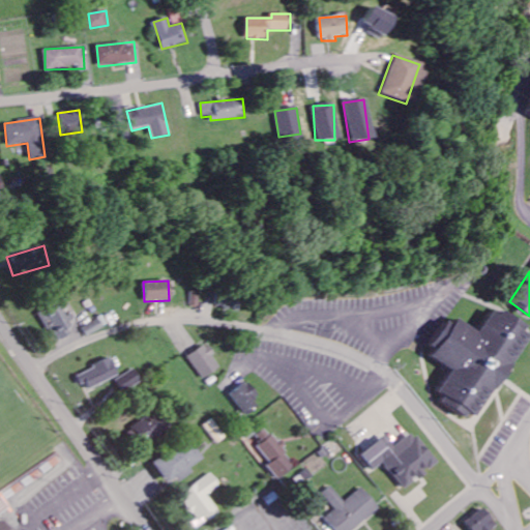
[(188,306),(198,306),(199,292),(189,292),(188,306)]
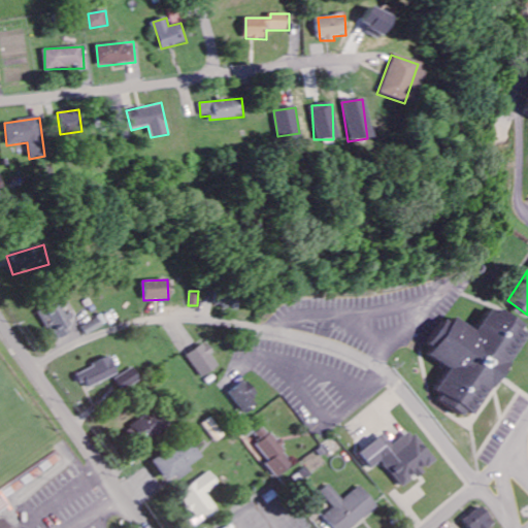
[(58,341),(70,333),(65,325),(71,322),(58,300),(39,312),(58,341)]
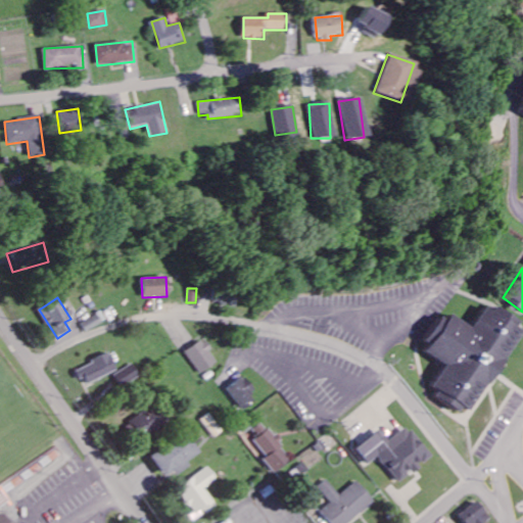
[(445,313),(420,348),(443,365),(426,390),(461,416),(522,330),(485,304),(468,328),(445,313)]
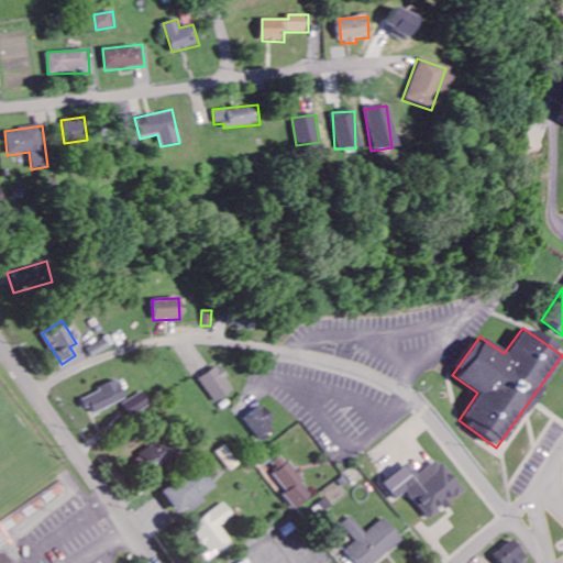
[(92,359),(109,349),(103,340),(87,350),(92,359)]
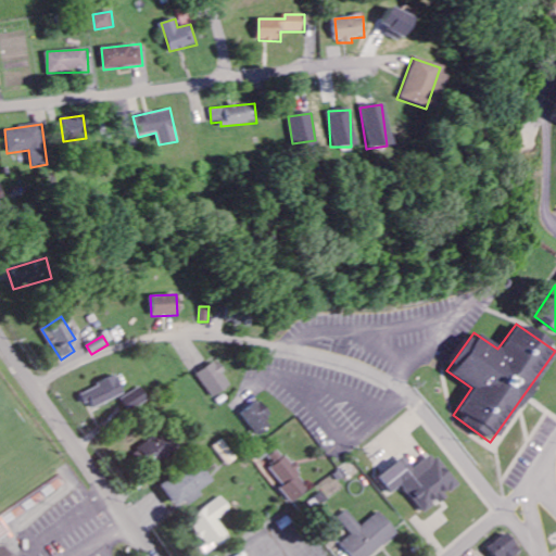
[(211,399),(230,387),(215,362),(196,374),(211,399)]
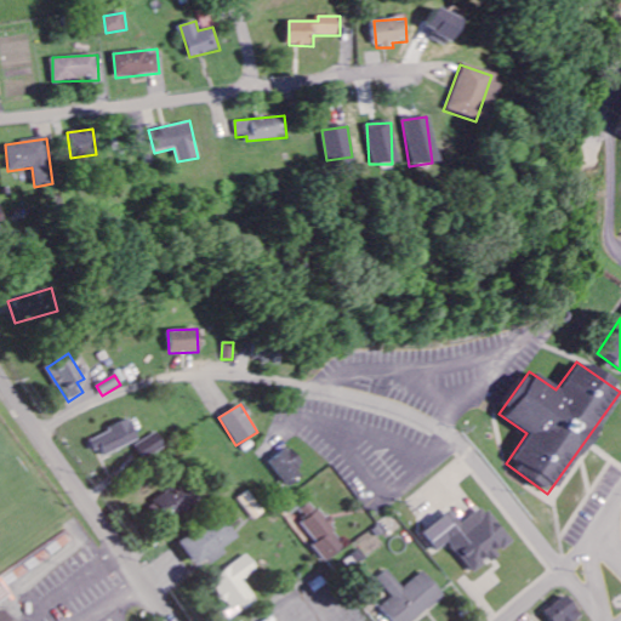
[(95,451),(102,449),(103,454),(137,443),(131,423),(90,437),(95,451)]
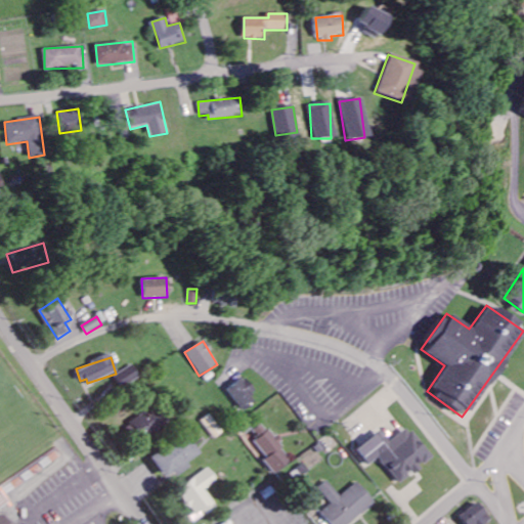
[(140,378),(132,365),(114,376),(122,389),(140,378)]
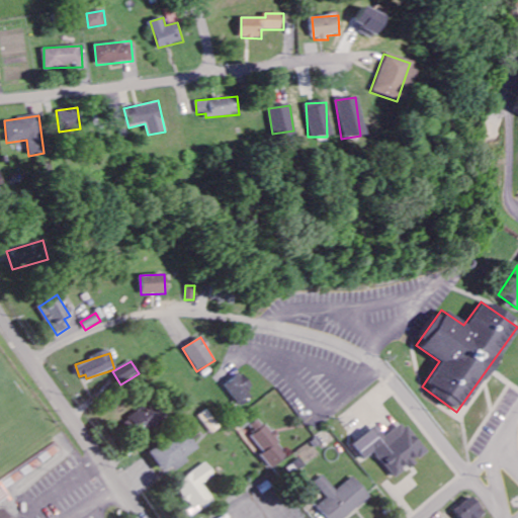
[(225,385),(239,408),(252,400),(246,391),(251,387),(242,373),(225,385)]
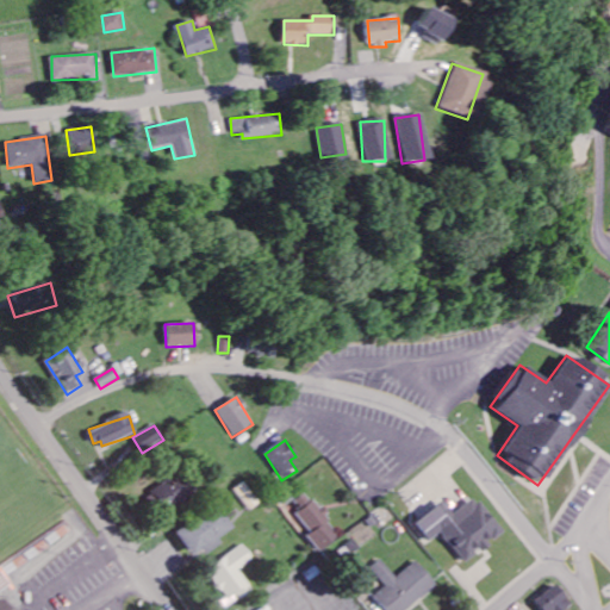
[(169,511),(193,497),(180,473),(156,487),(169,511)]
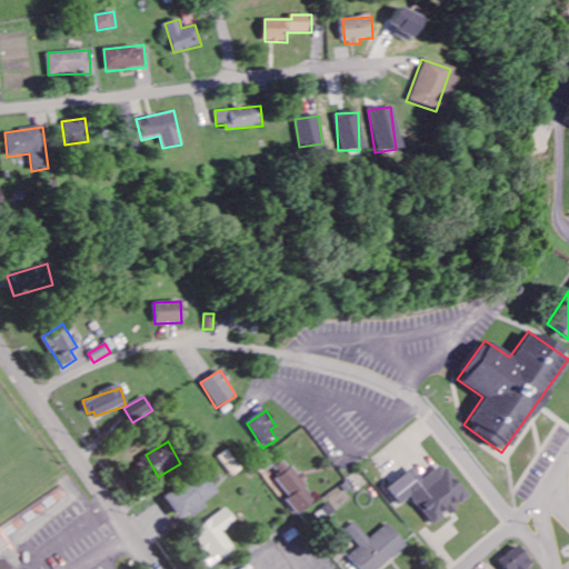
[(232,477),(242,470),(227,450),(218,458),(232,477)]
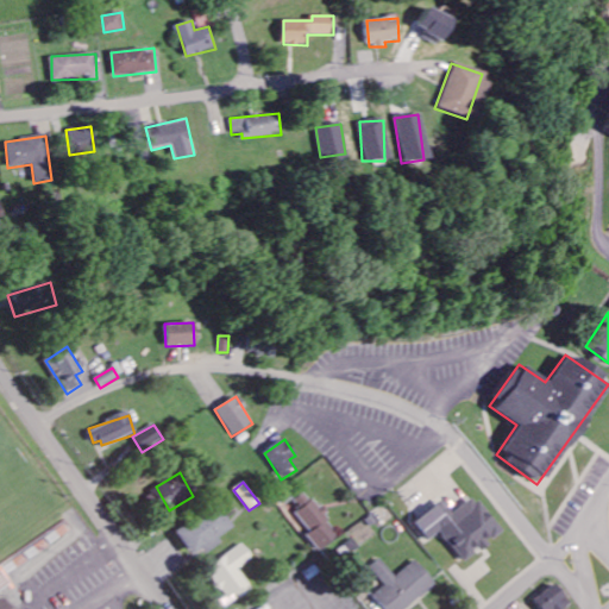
[(319,550),(337,535),(322,518),(325,516),(305,491),(294,501),(301,509),(295,514),(309,533),(307,535),(319,550)]
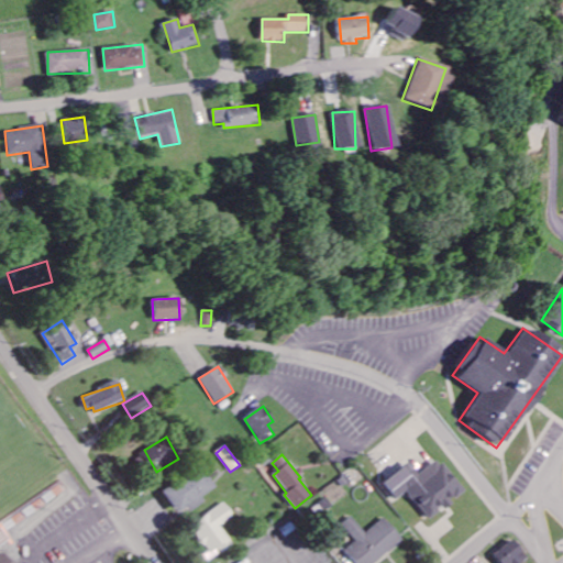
[(416,475),(407,463),(379,483),(394,501),(406,492),(427,519),(450,503),(449,501),(462,492),(438,460),(416,475)]
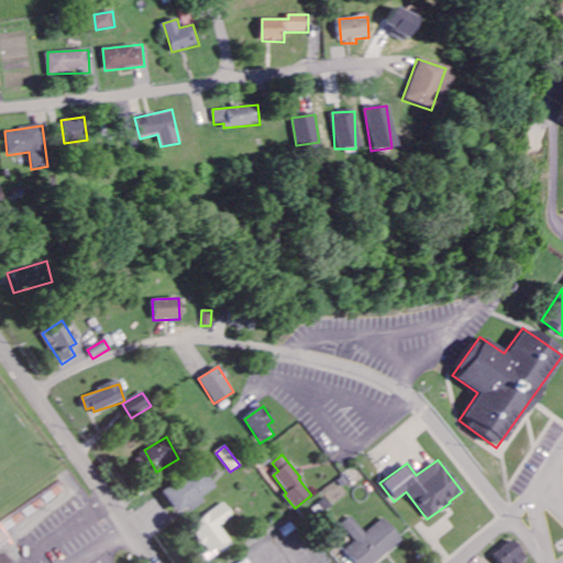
[(179,516),(188,509),(191,514),(207,503),(202,496),(216,488),(201,467),(164,492),(179,516)]
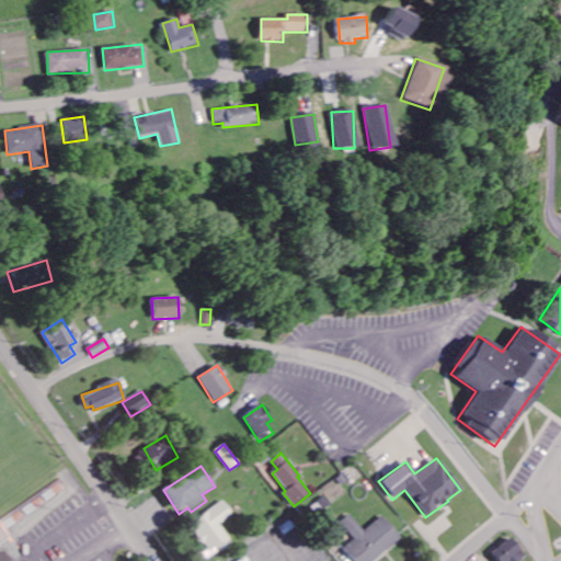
[(295,511),(311,521),(322,504),(308,495),(305,501),(309,503),(306,510),(299,505),(295,511)]
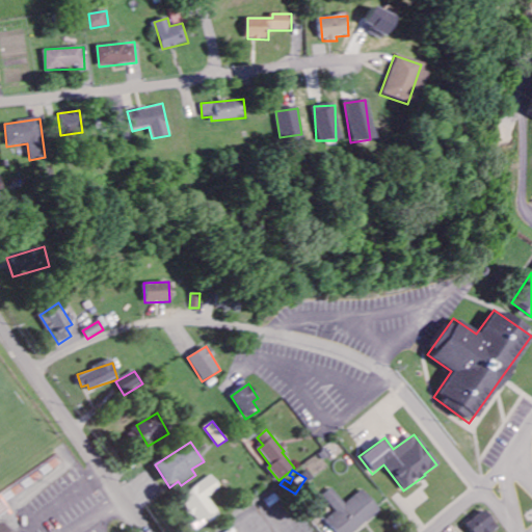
[(221,488),(213,476),(182,498),(200,523),(207,517),(210,523),(221,515),(209,498),(221,488)]
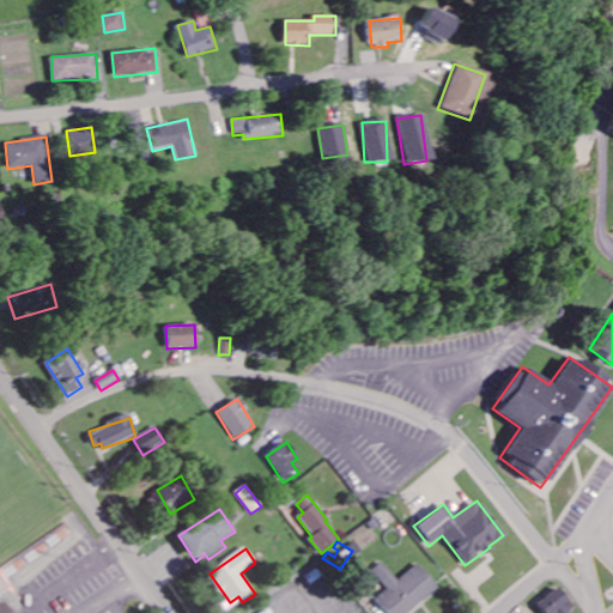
[(395,581),(381,563),(371,571),(386,590),(374,600),(383,612),(406,612),(436,590),(417,564),(395,581)]
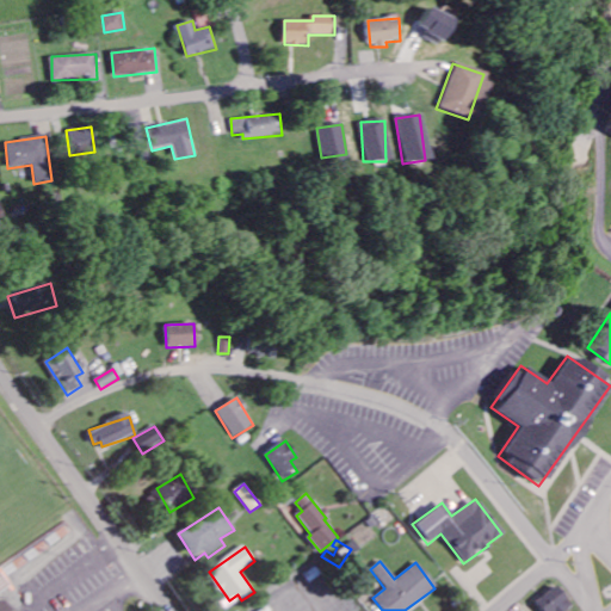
[(563,610),(572,606),(559,586),(536,600),(542,610),(563,610)]
